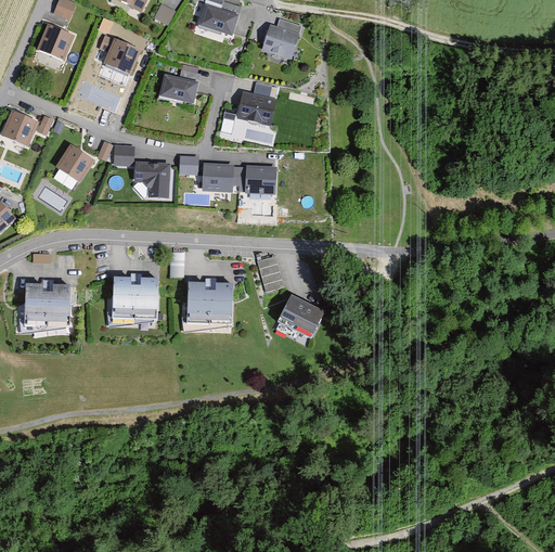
[(59,0),(54,11),(71,17),(77,2),(72,0),(59,0)]
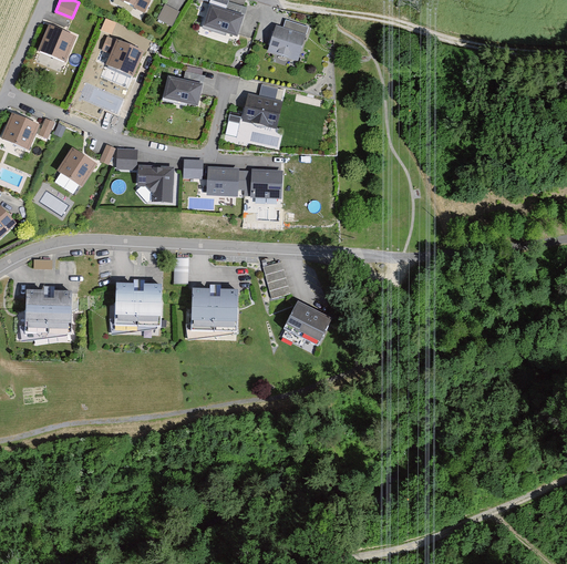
[(115,0),(141,13),(147,0),(115,0)]
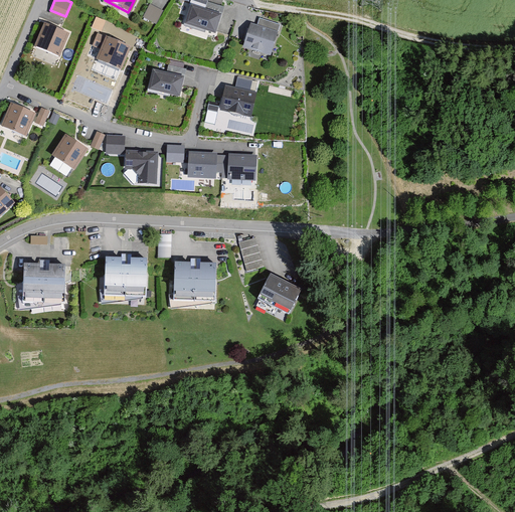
[(151,1),(144,13),(156,20),(163,8),(151,1)]
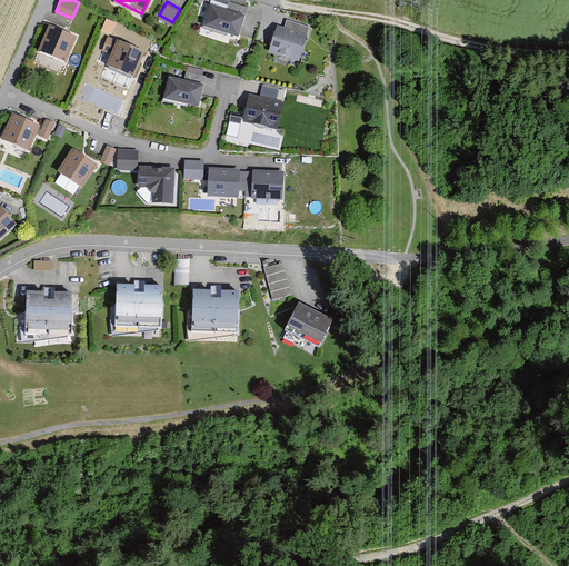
[(208,6),(201,27),(235,37),(242,9),(223,3),(221,9),(208,6)]
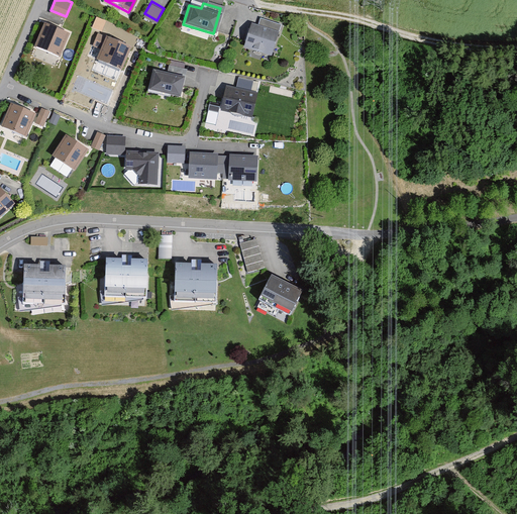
[(249,25),(242,47),(268,56),(277,27),(257,21),(255,27),(249,25)]
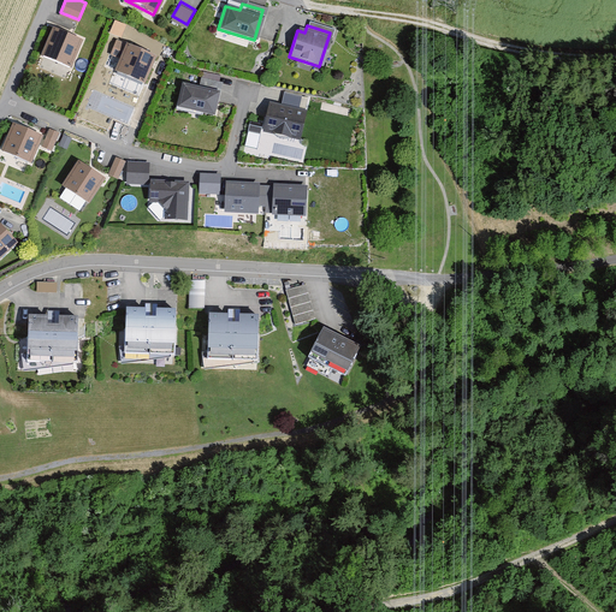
[(54,28),(43,55),(70,66),(82,39),(54,28)]
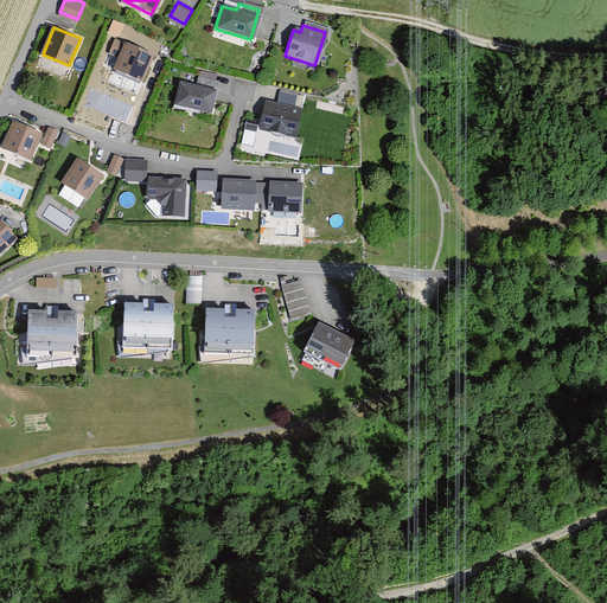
[(121,45),(110,71),(139,83),(149,57),(121,45)]
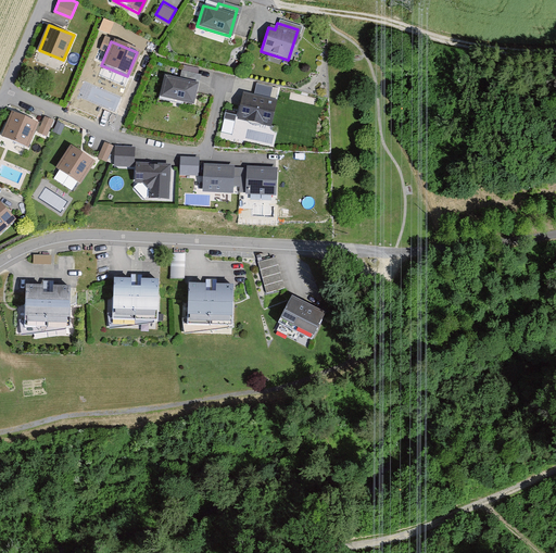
[(164,75),(160,96),(196,103),(200,83),(164,75)]
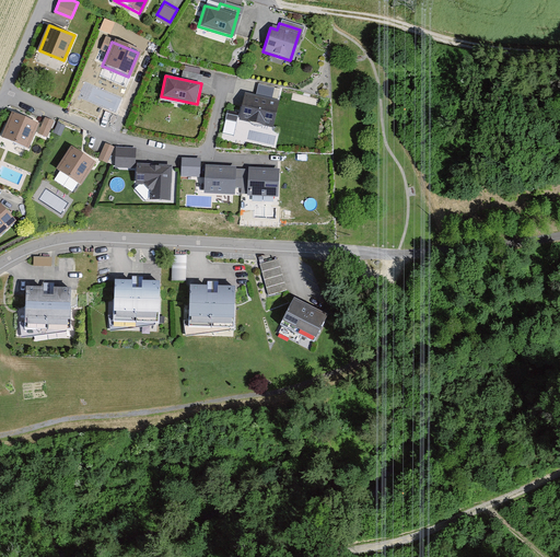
[(246,92),(240,118),(273,127),(280,100),(246,92)]
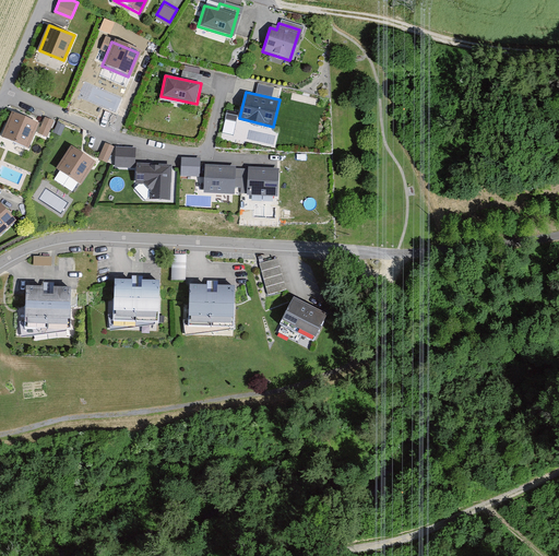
[(13,111),(2,137),(27,148),(38,121),(13,111)]
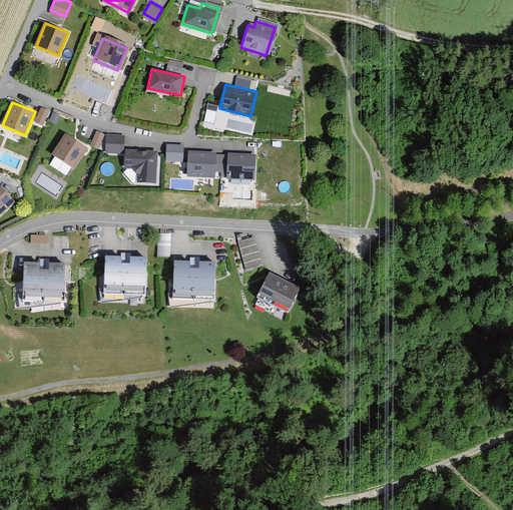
[(35,121),(43,124),(50,109),(41,105),(35,121)]
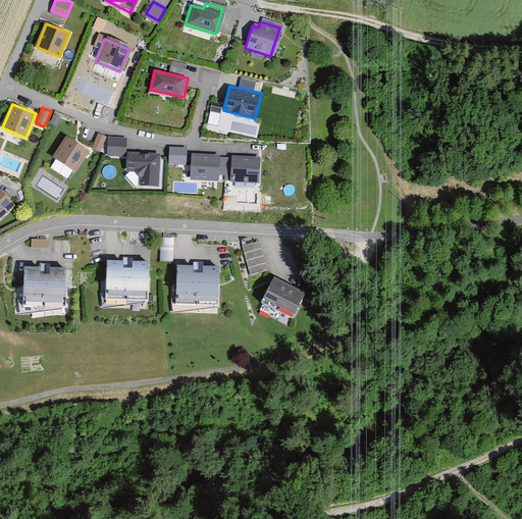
[(99,132),(92,147),(100,151),(107,135),(99,132)]
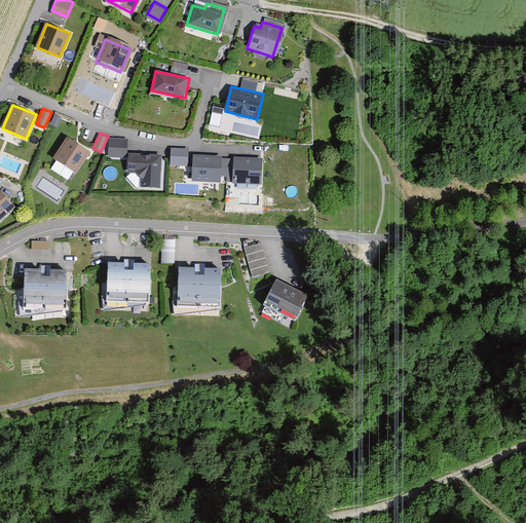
[(68,137),(53,159),(75,173),(89,150),(68,137)]
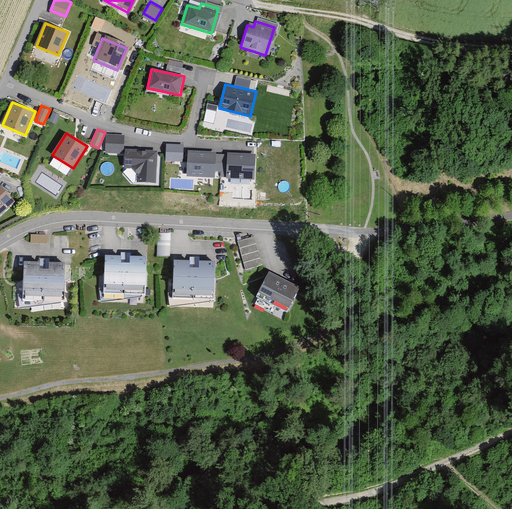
[(105,151),(124,152),(125,134),(106,133),(105,151)]
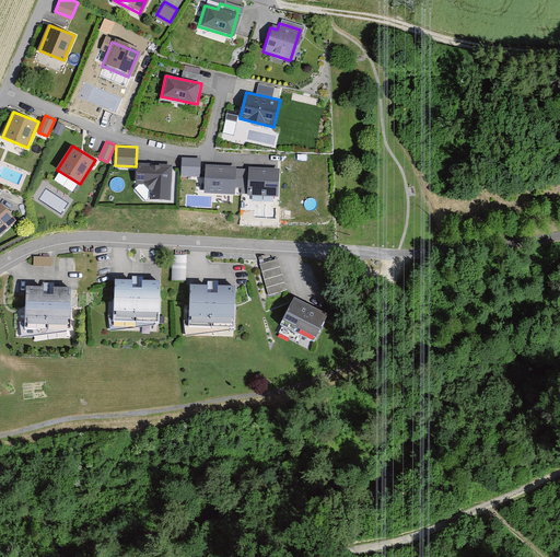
[(181,174),(200,175),(201,157),(182,155),(181,174)]
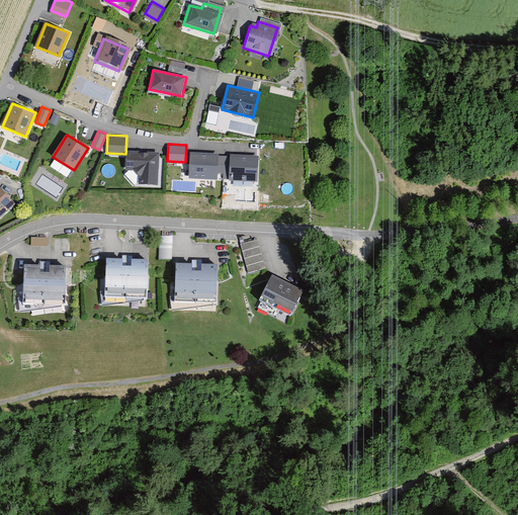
[(158,185),(159,152),(126,151),(125,169),(134,170),(141,177),(140,184),(158,185)]
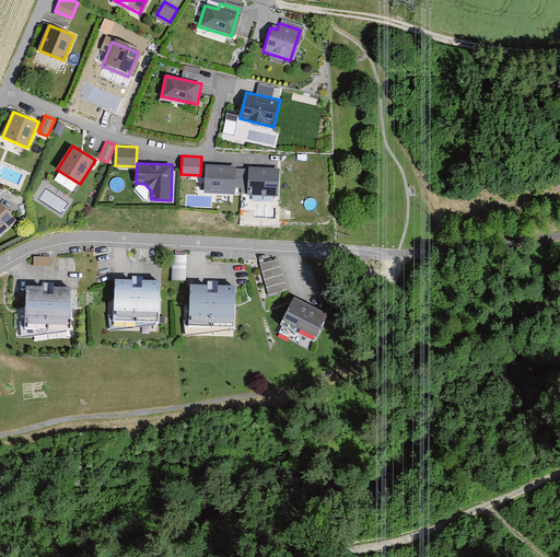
[(206,164),(205,192),(235,193),(236,185),(241,185),(242,167),(236,166),(236,165),(206,164)]
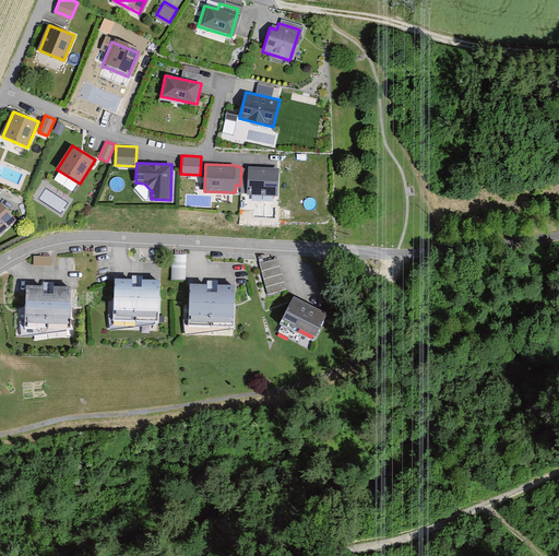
[(280,167),(249,166),(249,167),(241,167),(240,185),(248,186),(247,193),(278,194),(280,167)]
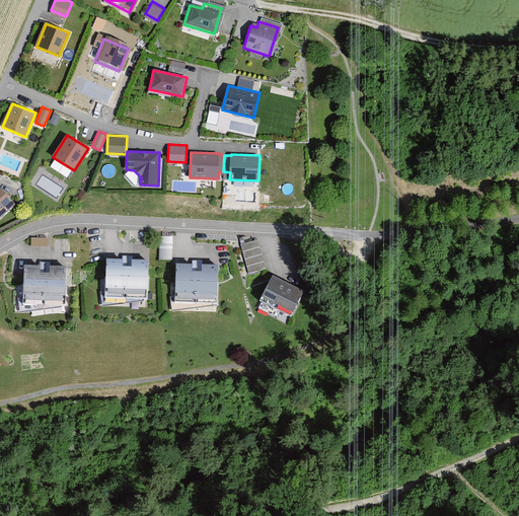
[(0,187),(0,217),(15,205),(0,187)]
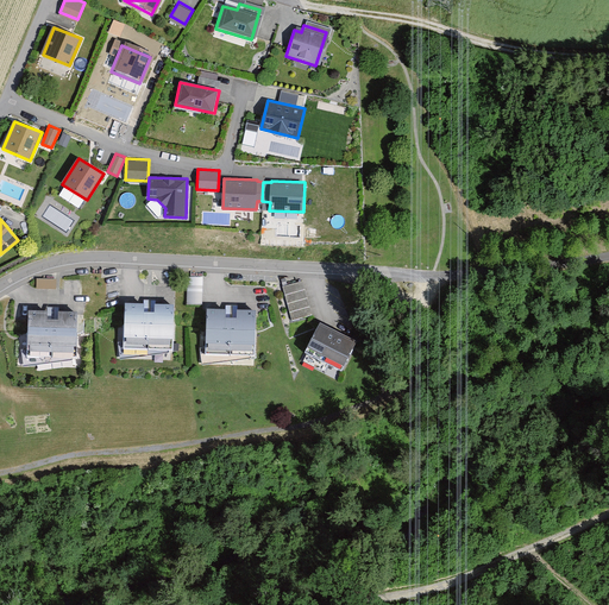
[(189,272),(188,300),(202,300),(203,272),(189,272)]
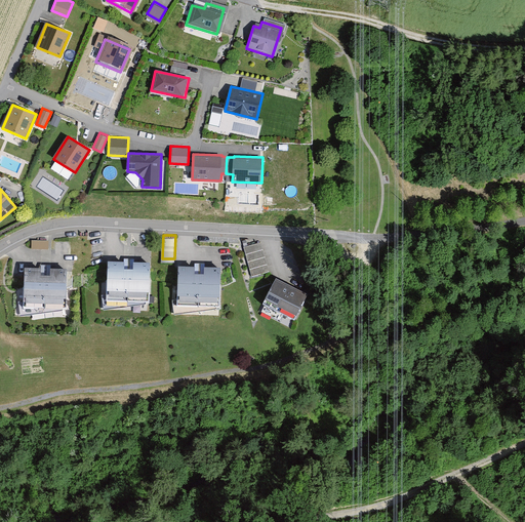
[(32,237),(31,245),(48,245),(48,237),(32,237)]
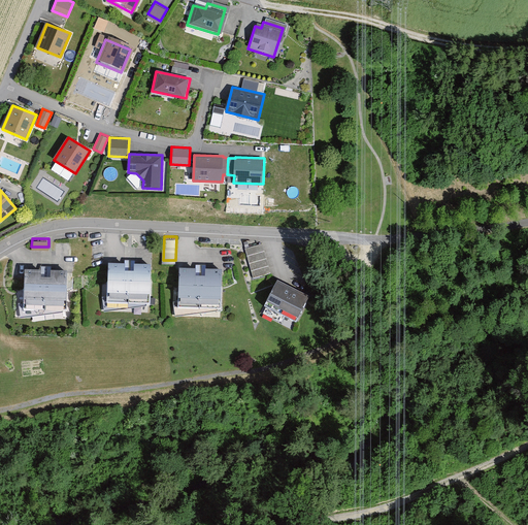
[(244,244),(253,275),(271,270),(262,239),(244,244)]
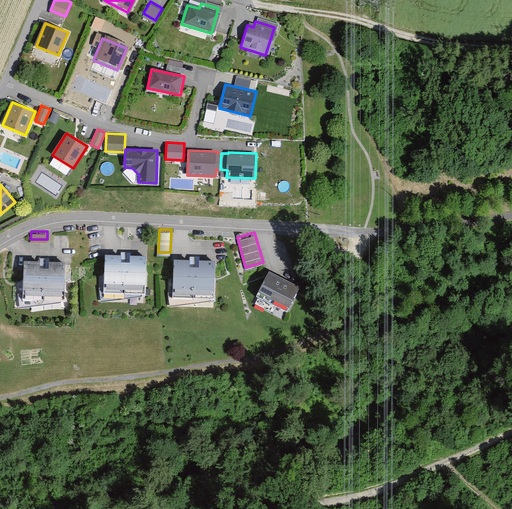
[(147,251),(105,250),(104,287),(145,289),(147,251)]
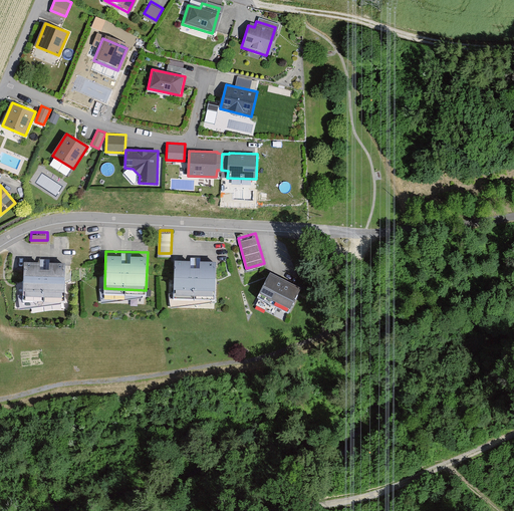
[(217,257),(176,255),(174,293),(215,295),(217,257)]
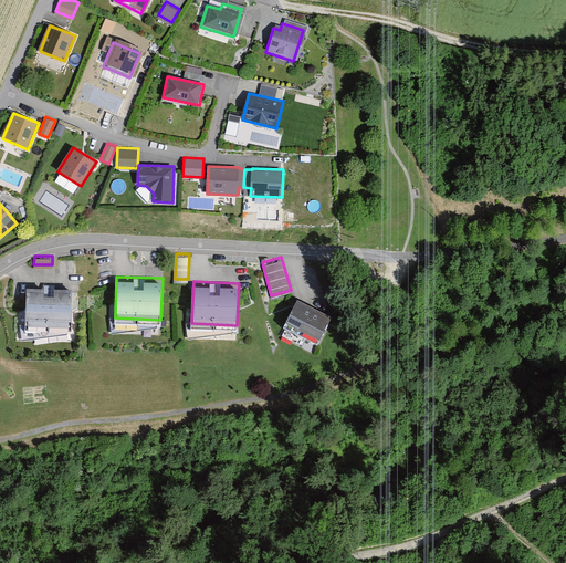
[(72,285),(27,283),(24,325),(71,326),(72,285)]
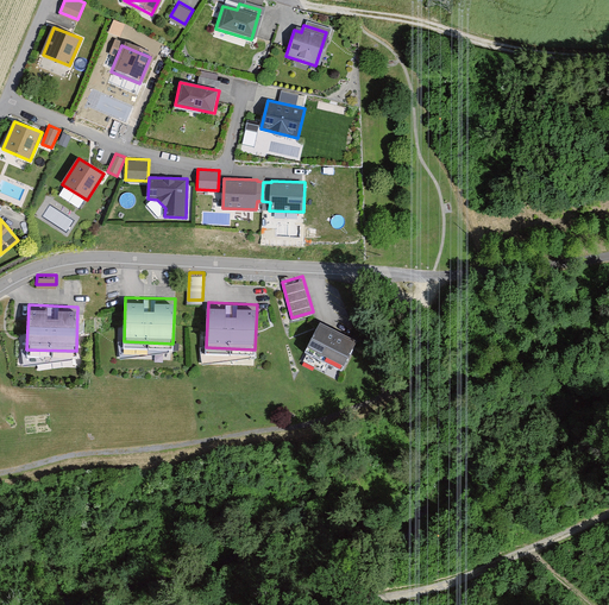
[(318,320),(303,348),(341,366),(356,339),(318,320)]
